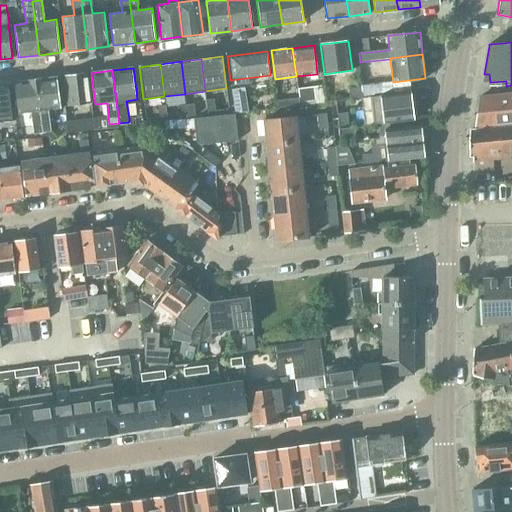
[(65,76),(69,106),(91,103),(87,73),(65,76)]
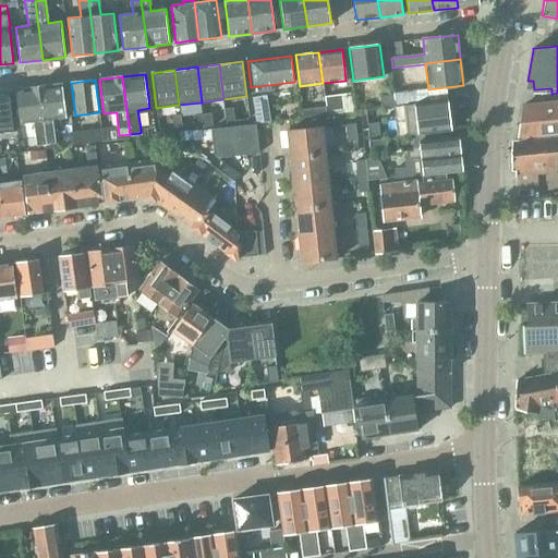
[(62,84),(39,87),(47,149),(48,149),(48,145),(56,144),(52,120),(67,119),(62,84)]
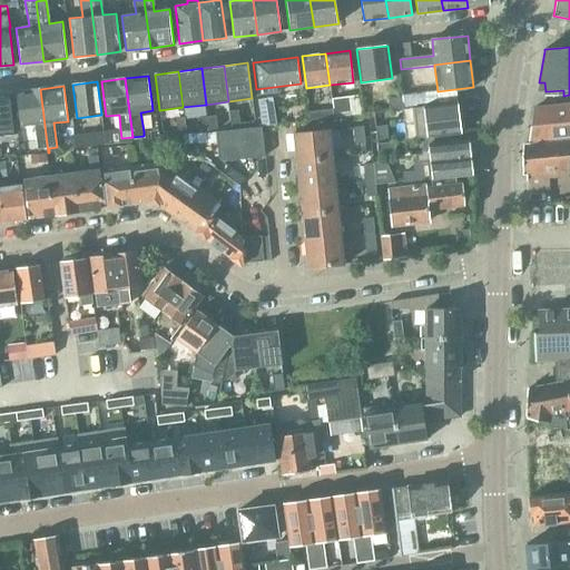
[(48,153),(40,89),(16,91),(21,127),(35,126),(39,154),(48,153)]
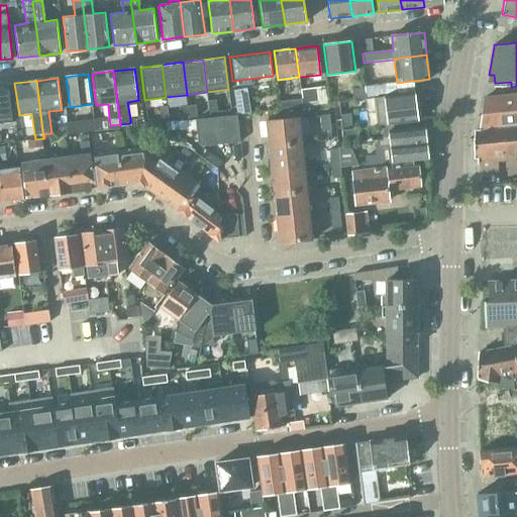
[(397,83),(365,87),(366,98),(414,92),(413,81),(397,83)]
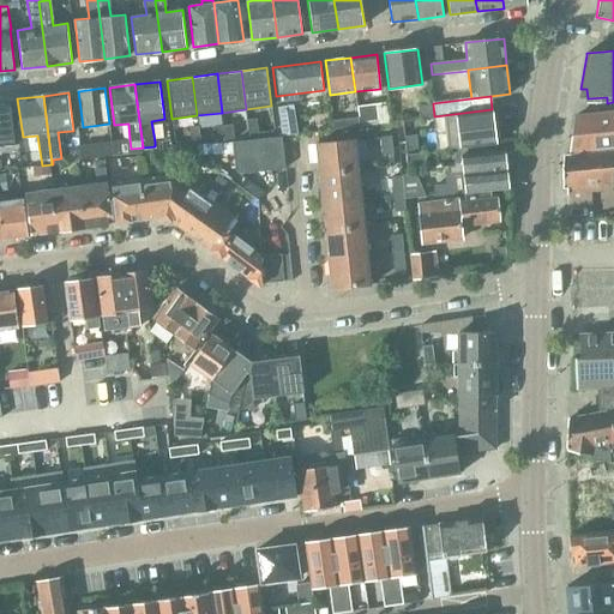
[(0,101),(0,146),(14,145),(10,101),(0,101)]
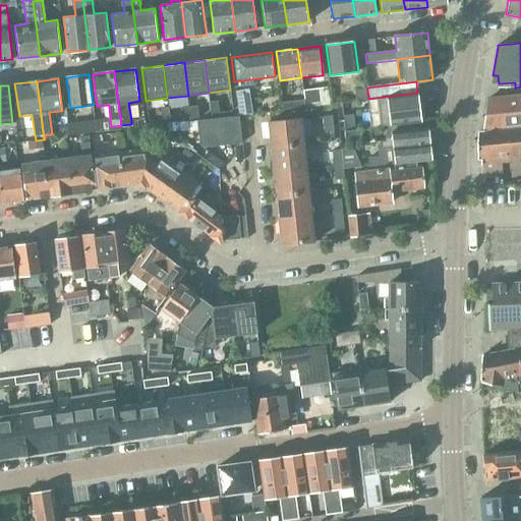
[(327,99),(326,88),(304,90),(305,101),(327,99)]
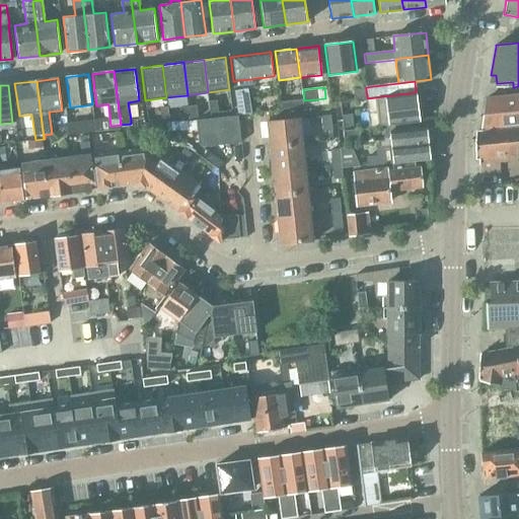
[(366,88),(354,89),(355,99),(367,98),(366,88)]
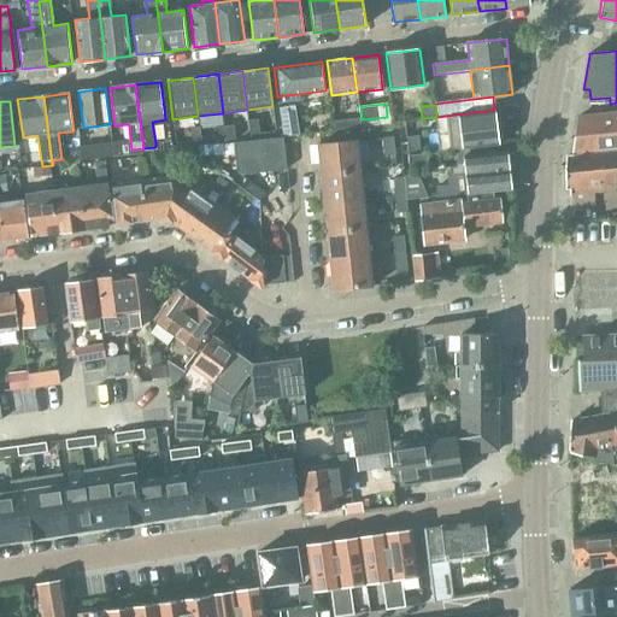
[(494,111),(447,117),(451,150),(499,145),(494,111)]
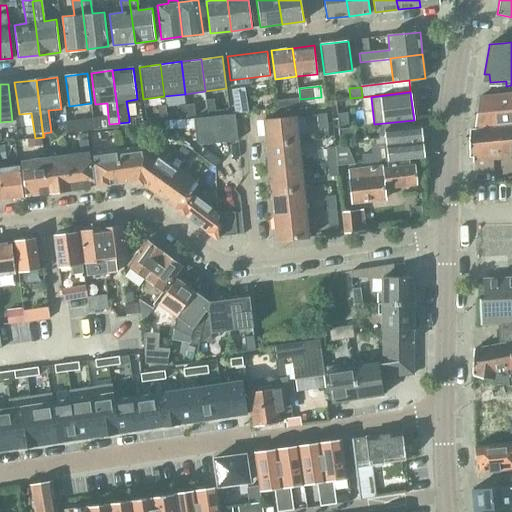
[(511,93),(479,97),(475,128),(511,124),(511,93)]
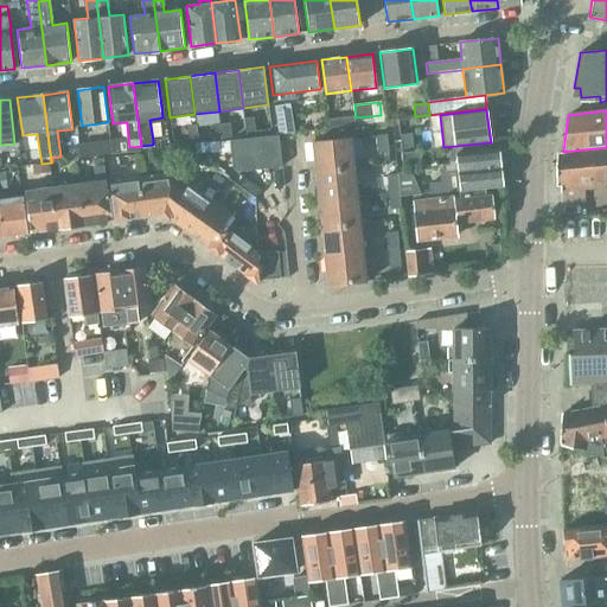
[(255,119),(244,120),(247,133),(256,132),(255,119)]
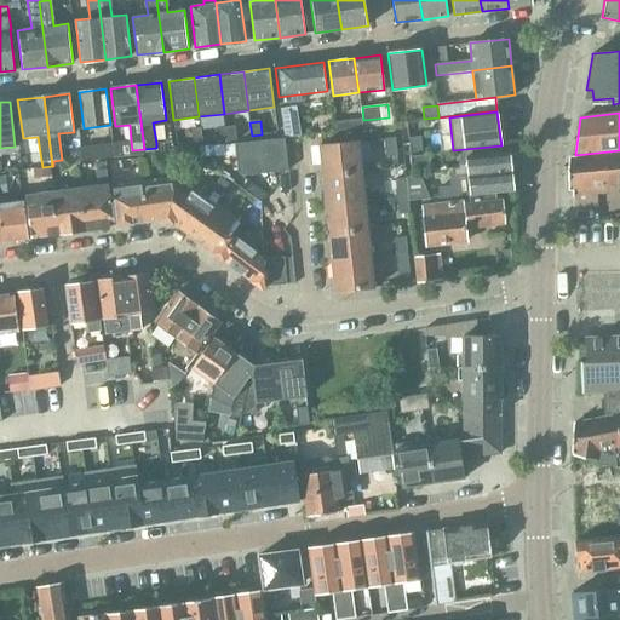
[(300,124),(285,125),(286,139),(302,137),(300,124)]
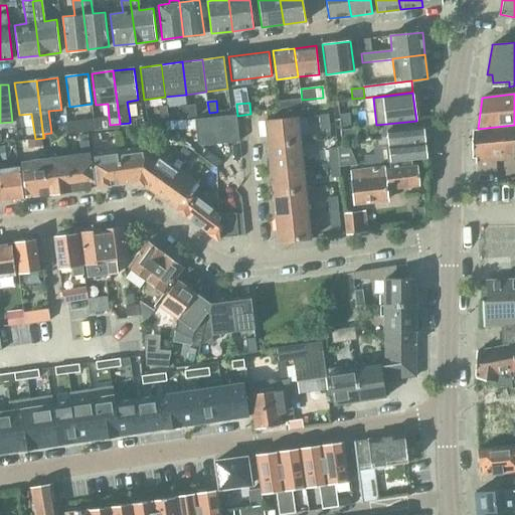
[(167,107),(158,108),(159,120),(168,118),(167,107)]
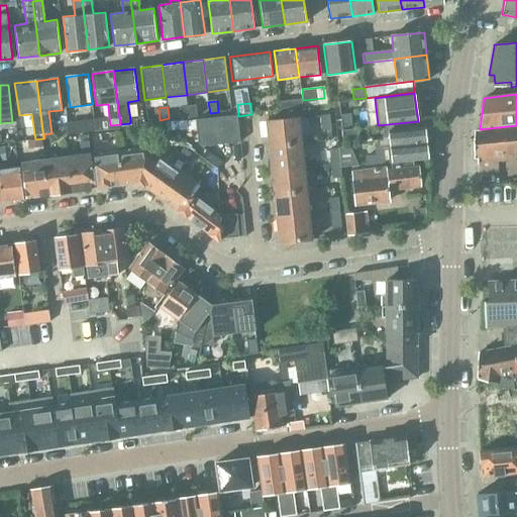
[(197,107),(188,109),(190,120),(198,118),(197,107)]
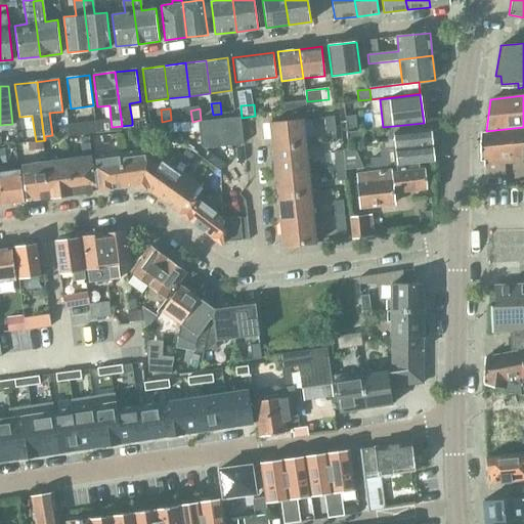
[(190,111),(182,112),(183,123),(192,122),(190,111)]
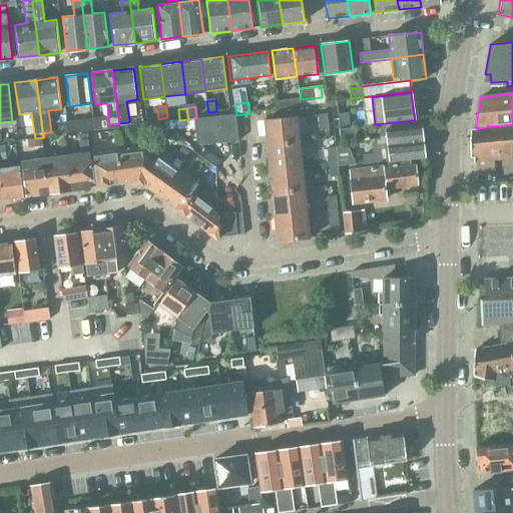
[(348,112),(339,114),(340,125),(350,124),(348,112)]
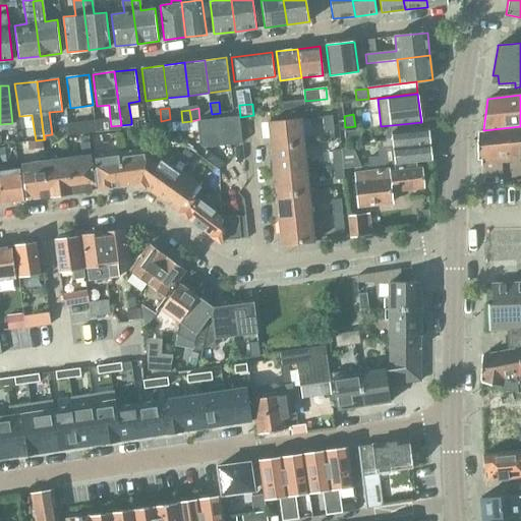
[(323,116),(325,131),(333,130),(332,115),(323,116)]
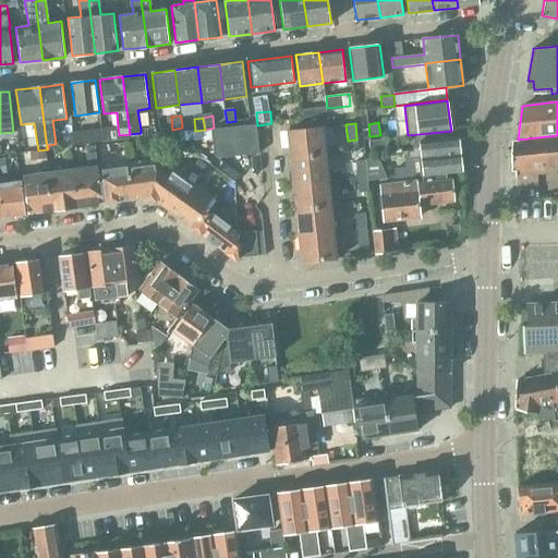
[(249,125),(211,129),(214,154),(218,157),(259,153),(256,124),(249,125)]
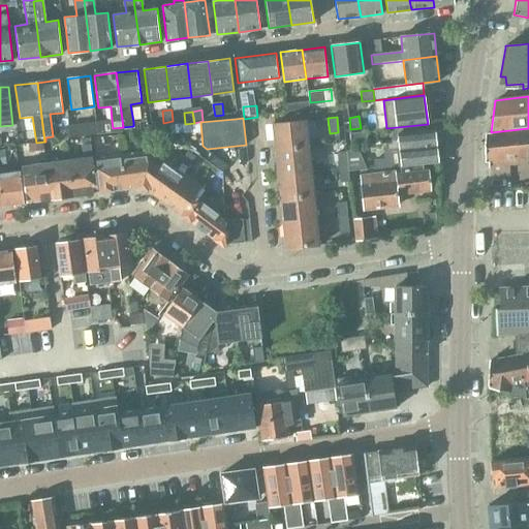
[(273,124),(275,150),(309,146),(306,121),(273,124)]
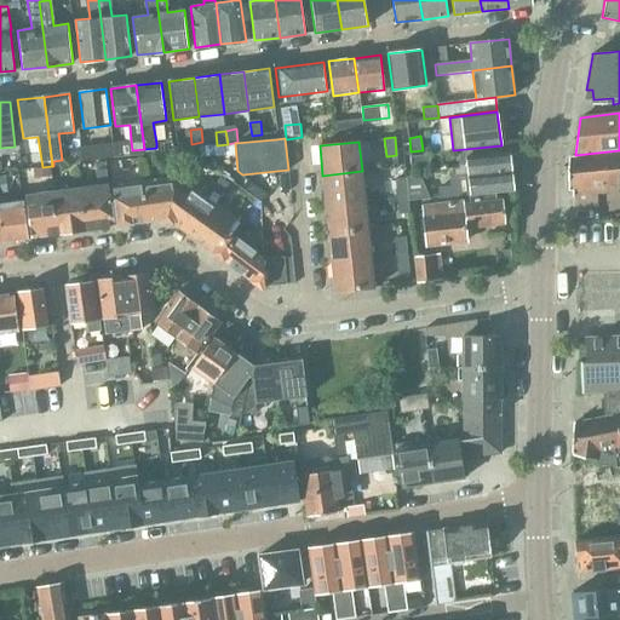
[(113,143),(81,147),(82,161),(84,161),(104,159),(115,158),(114,153),(113,143)]
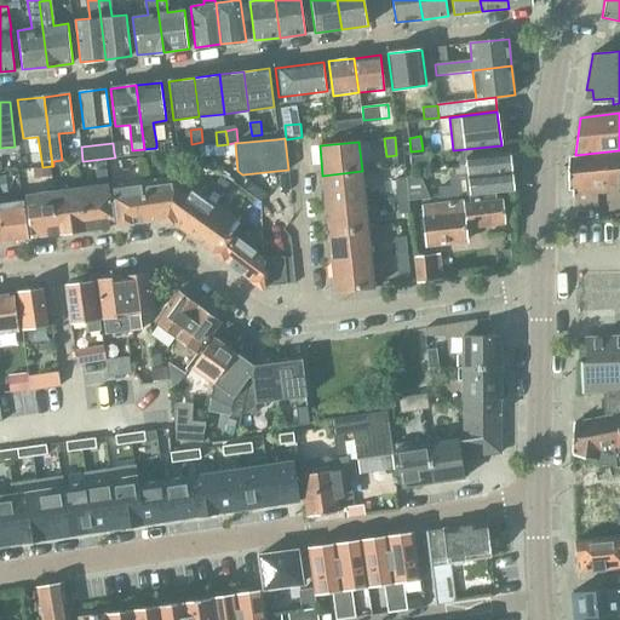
[(70,153),(65,158),(67,162),(80,161),(79,151),(70,153)]
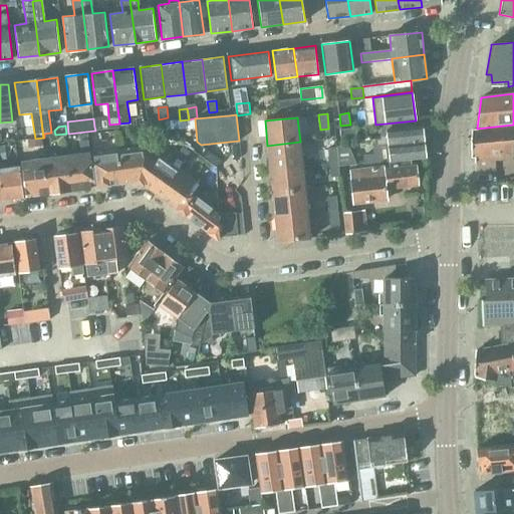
[(475,157),(475,163),(513,158),(513,125),(477,131),(472,131),(472,158),(475,157)]
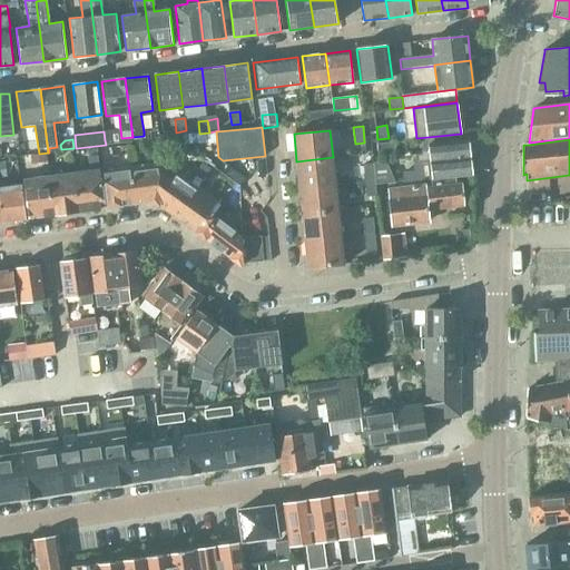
[(416,164),(430,163),(470,157),(470,154),(471,151),(471,145),(468,143),(468,140),(429,145),(429,154),(415,155),(416,164)]
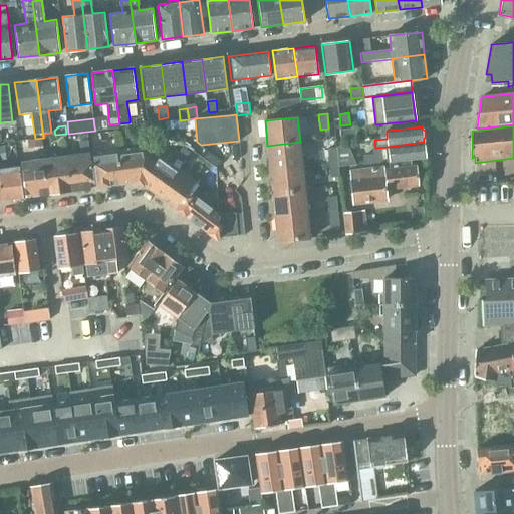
[(354,127),(340,130),(341,140),(355,139),(354,127)]
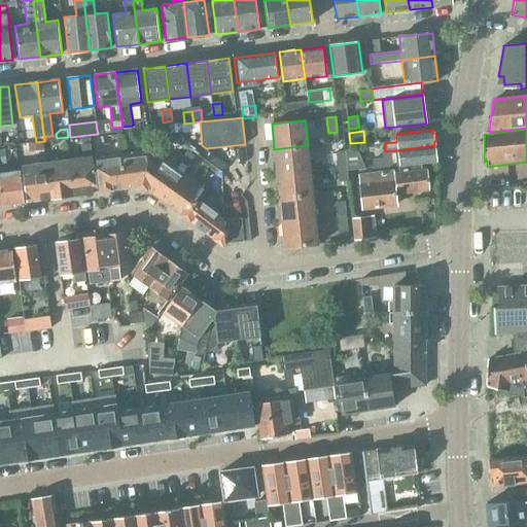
[(82,157),(68,160),(73,196),(97,192),(92,156),(91,156),(90,150),(91,150),(89,138),(80,139),(82,151),(82,157)]
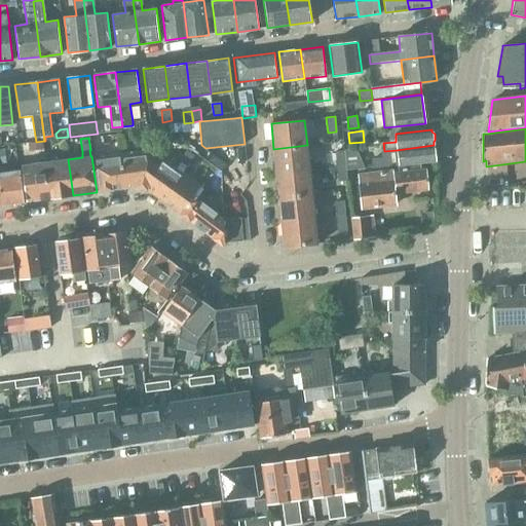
[(34,143),(28,143),(29,151),(42,149),(41,142),(34,143)]
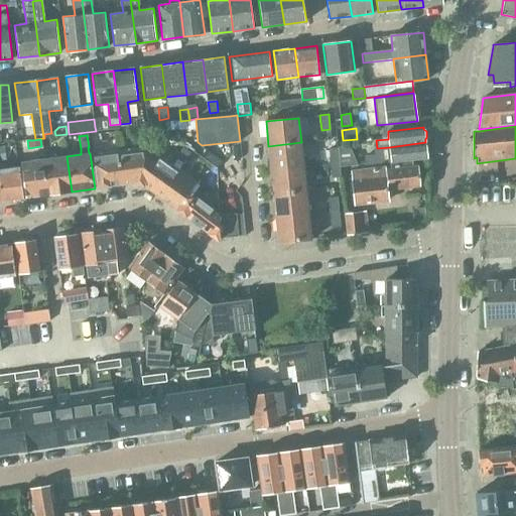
[(268,146),(271,170),(303,166),(301,142),(268,146)]
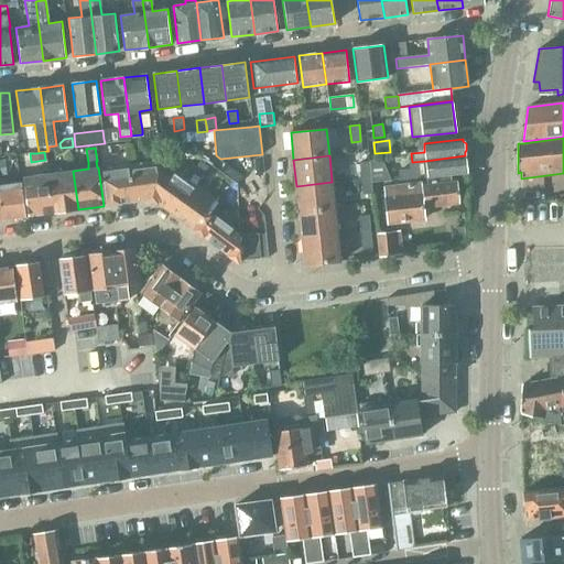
[(425,161),(426,169),(413,171),(398,172),(399,181),(467,173),(466,170),(468,166),(468,161),(465,159),(465,155),(425,161)]
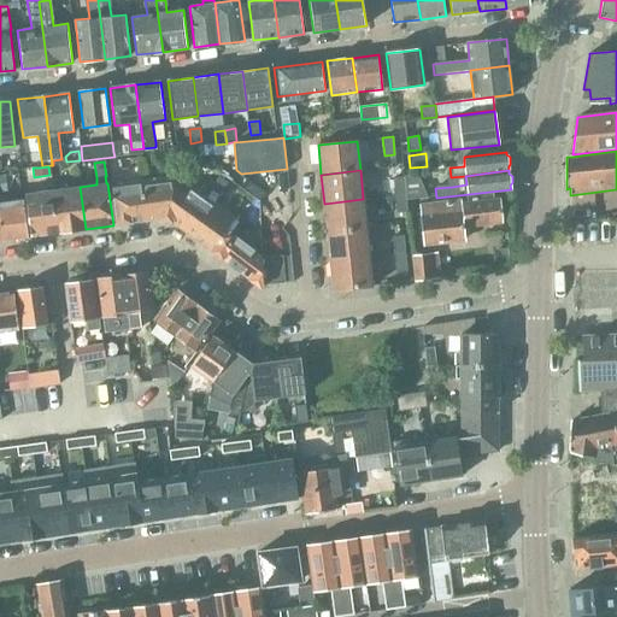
[(136,181),(142,222),(159,219),(172,223),(171,212),(192,186),(189,174),(183,176),(183,180),(176,175),(162,177),(136,181)]
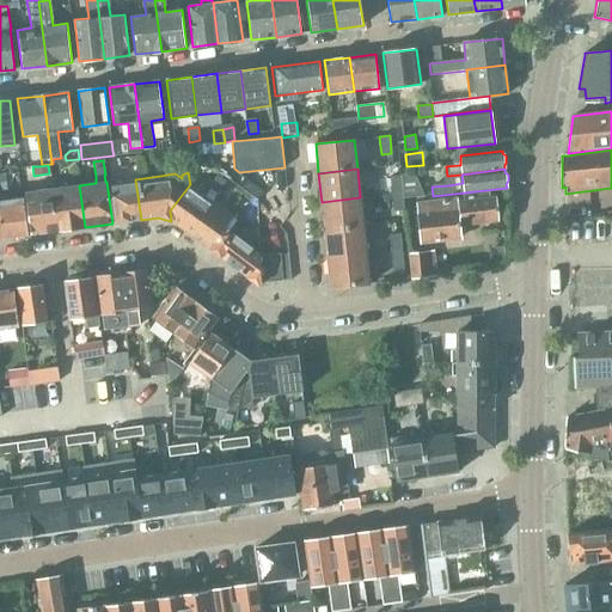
[(390,177),(391,194),(402,193),(401,176),(390,177)]
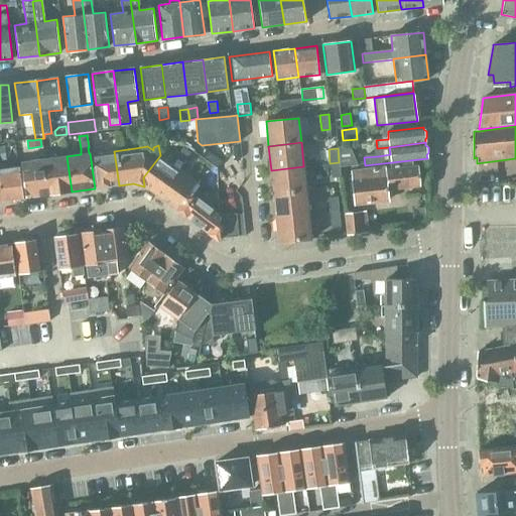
[(352,151),(340,149),(341,167),(358,166),(352,151)]
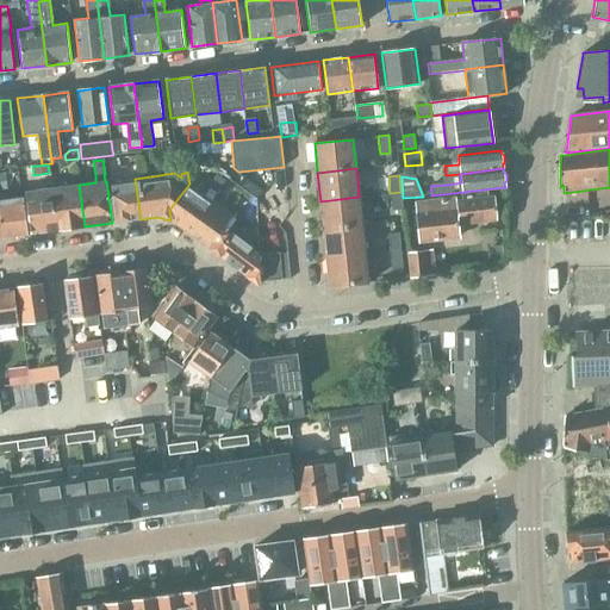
[(218,178),(210,190),(217,194),(218,193),(226,182),(218,178)]
